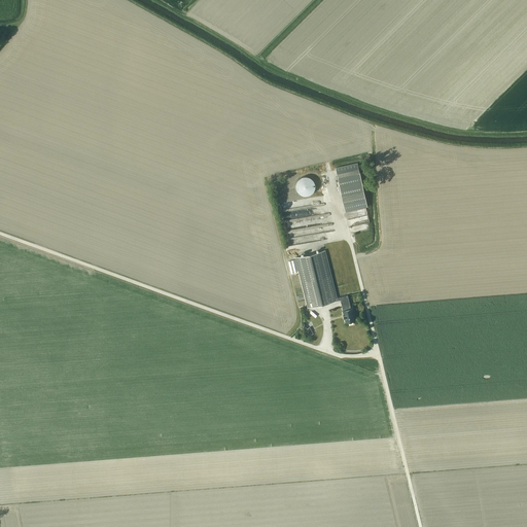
[(346,211),(367,207),(357,163),(336,168),(346,211)]
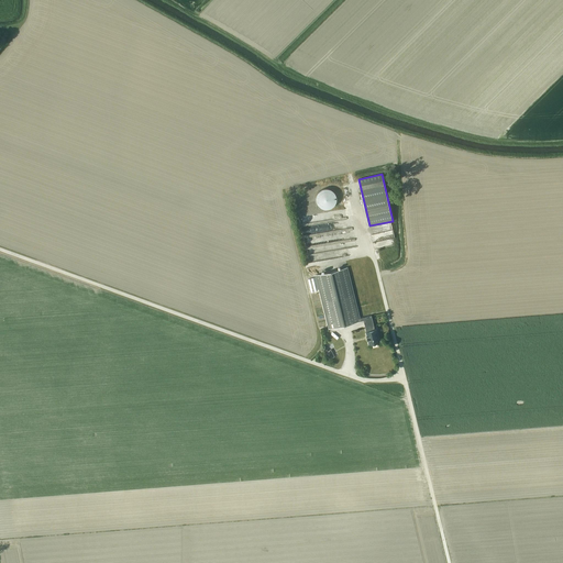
[(324,196),(319,196),(321,209),(335,207),(333,195),(324,196)]
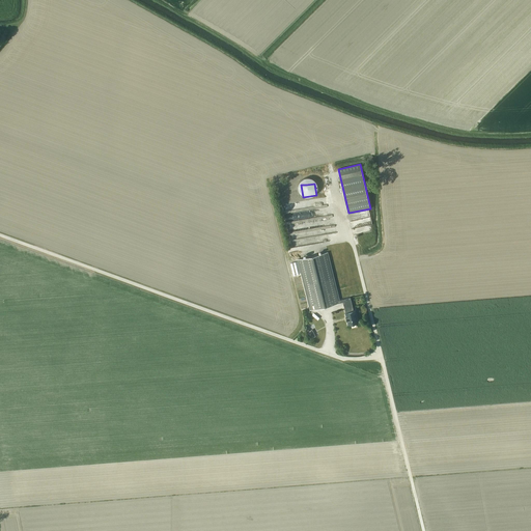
[(369,225),(353,228),(354,233),(373,230),(370,218),(367,218),(369,225)]
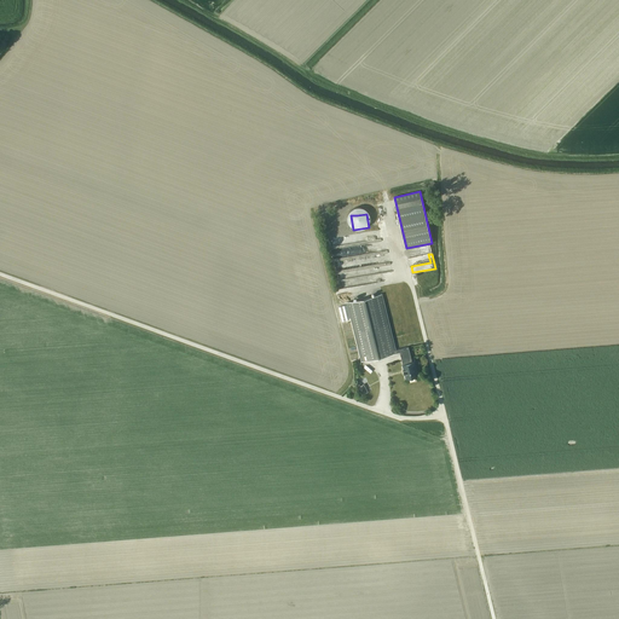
[(347,302),(363,360),(401,351),(404,364),(403,364),(404,369),(403,369),(404,374),(405,374),(406,379),(410,377),(410,381),(415,380),(414,376),(417,375),(414,360),(412,362),(409,346),(395,350),(381,294),(347,302)]
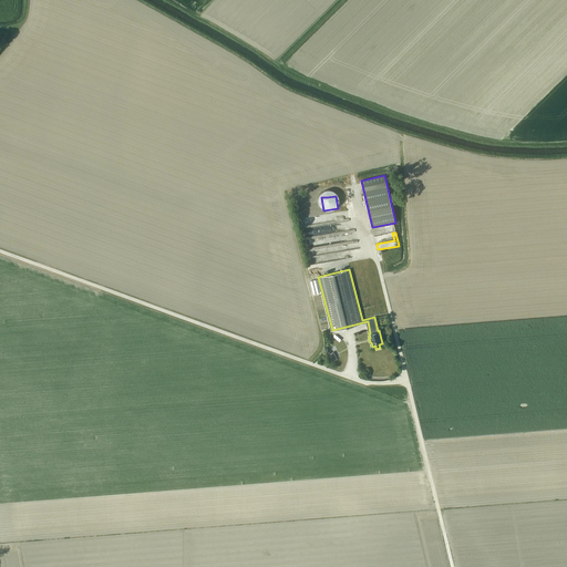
[(320,292),(317,279),(310,281),(313,295),(320,292)]
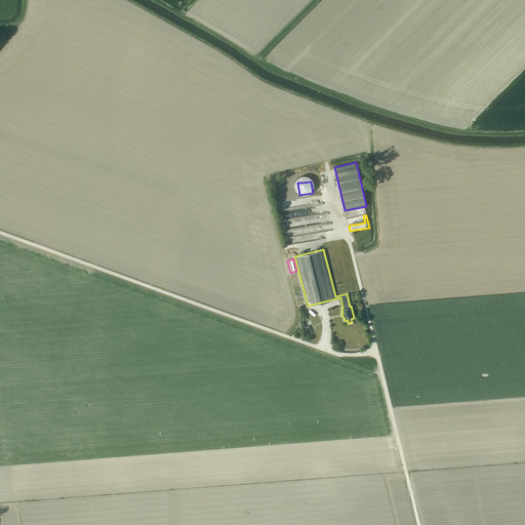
[(307,335),(312,332),(309,325),(304,328),(307,335)]
